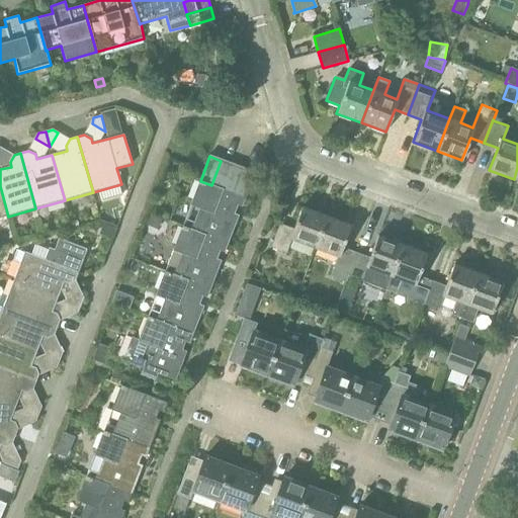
[(221,161),(211,185),(223,189),(232,165),(221,161)]
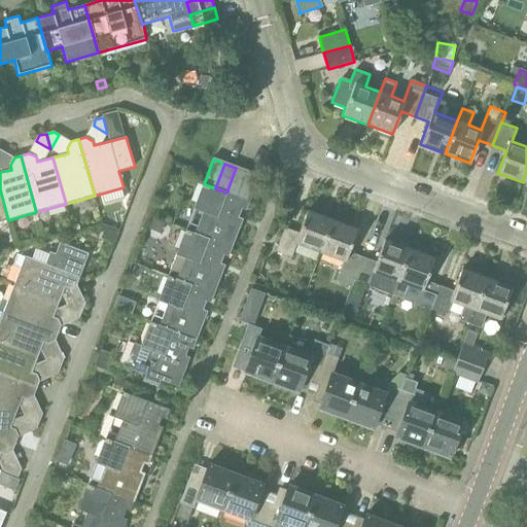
[(236,168),(226,192),(238,197),(247,172),(236,168)]
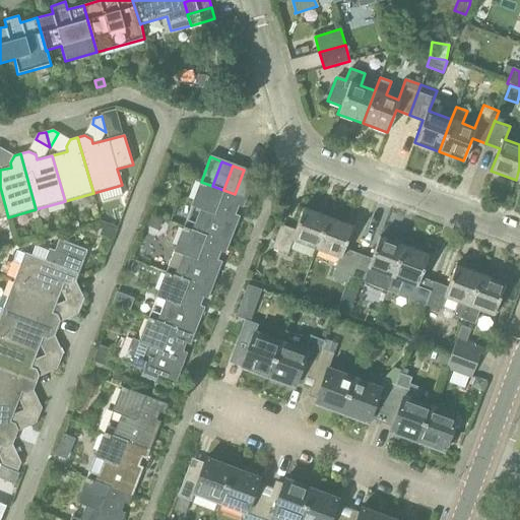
[(244,170),(235,194),(247,199),(256,175),(244,170)]
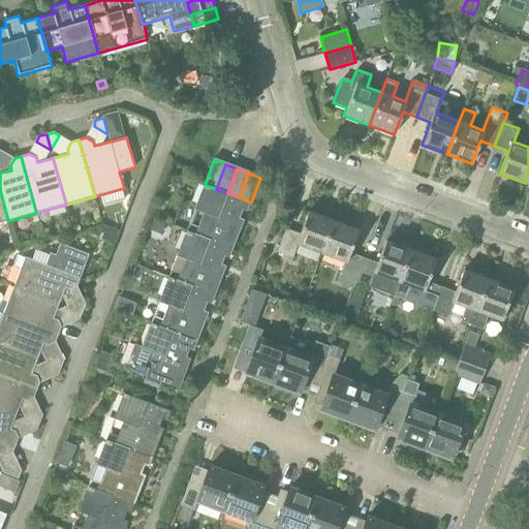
[(205,185),(186,232),(232,250),(242,225),(237,223),(243,209),(248,210),(251,203),(239,197),(227,193),(216,189),(205,185)]
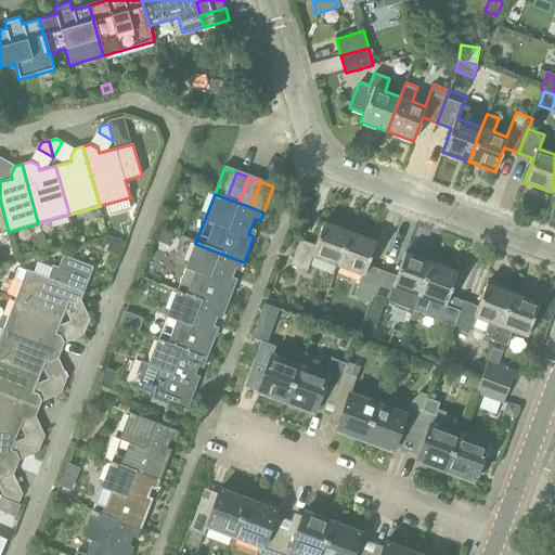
[(0,233),(9,232),(0,199),(0,233)]
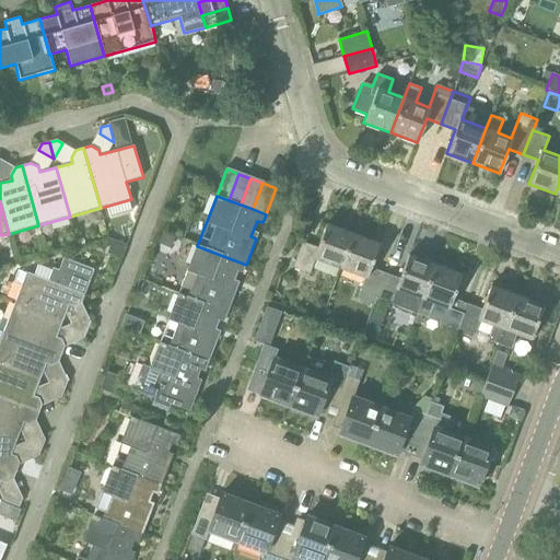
[(315,259),(340,268),(352,234),(326,224),(317,248),(303,243),(294,267),(310,273),(315,259)]
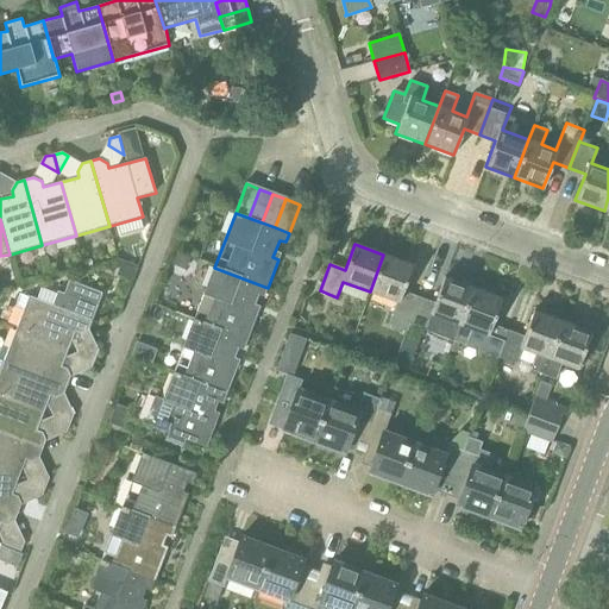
[(177,252),(173,264),(183,269),(188,257),(177,252)]
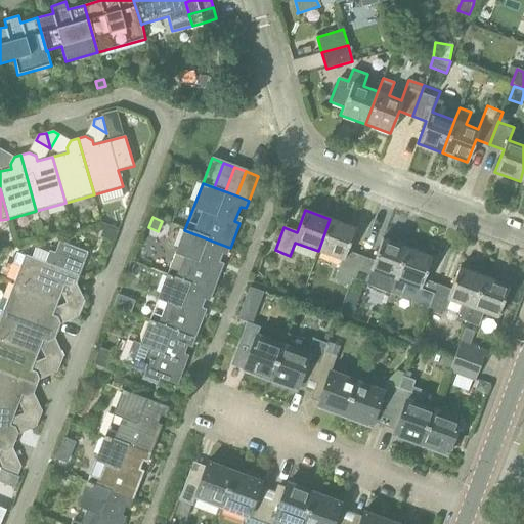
[(355,228),(330,219),(318,251),(341,260),(334,278),(350,285),(352,279),(360,256),(347,251),(355,228)]
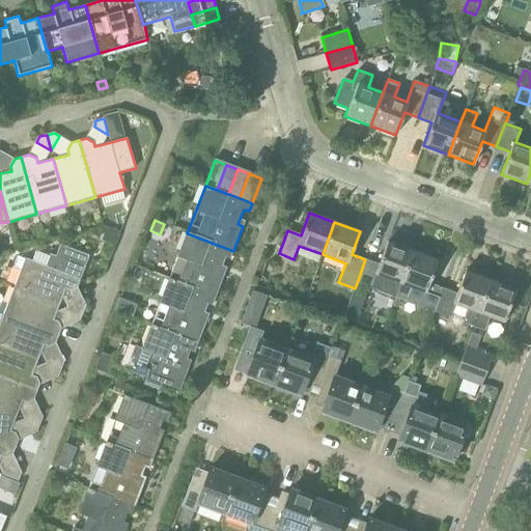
[(103,239),(116,244),(121,232),(103,226),(101,231),(106,233),(103,239)]
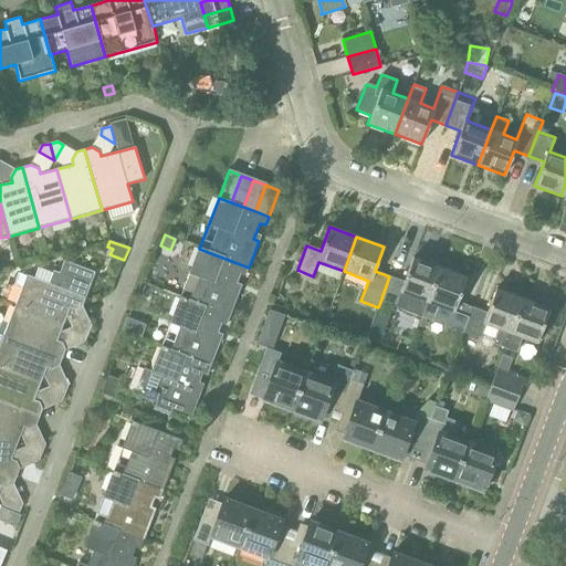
[(245,275),(249,268),(199,249),(180,297),(229,317),(240,291),(234,289),(240,273),(245,275)]
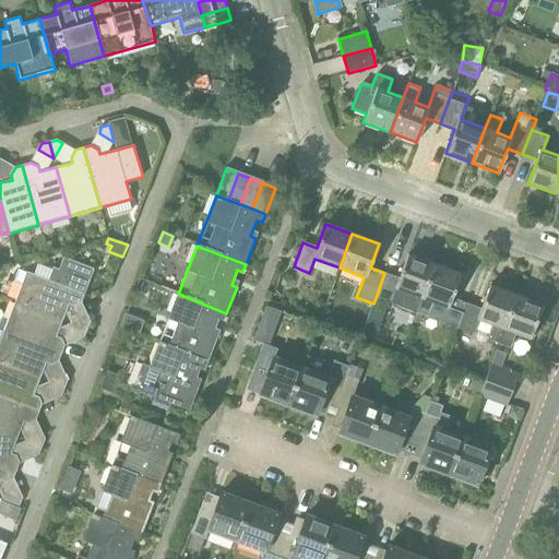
[(376,298),(416,313),(417,313),(436,264),(407,254),(399,278),(384,273),(376,298)]
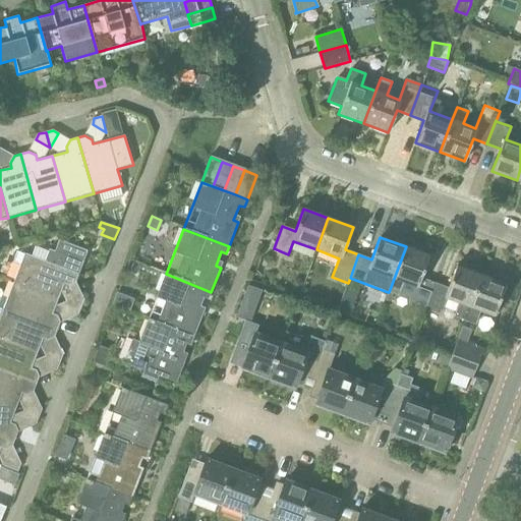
[(25,252),(25,253),(18,250),(13,262),(20,265),(14,281),(58,297),(64,283),(68,285),(75,282),(88,250),(58,239),(54,251),(49,249),(45,259),(25,252)]
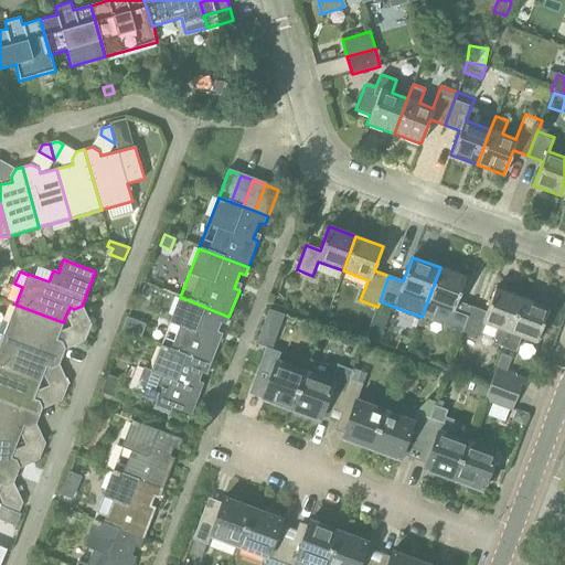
[(430,320),(462,332),(471,307),(457,301),(466,277),(440,267),(422,317),(430,320)]
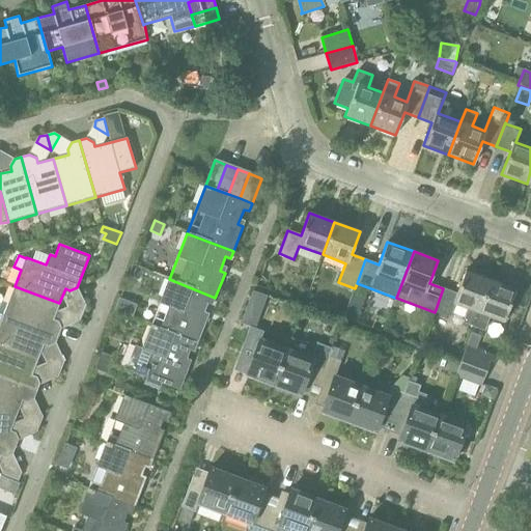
[(457,294),(443,288),(435,312),(451,318),(456,304),(468,308),(463,323),(474,327),(492,280),(466,271),(457,294)]
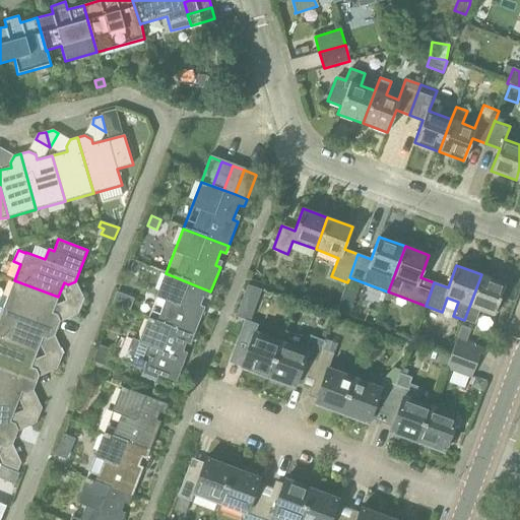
[(166,273),(148,319),(193,336),(203,312),(198,310),(203,297),(208,298),(210,291),(166,273)]
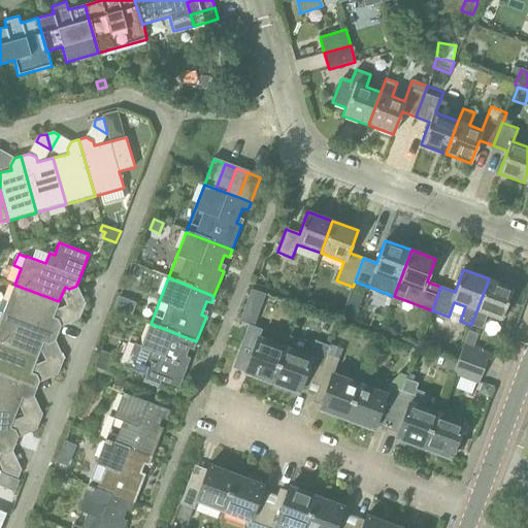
[(482,329),(487,315),(501,321),(514,288),(489,278),(471,325),(482,329)]
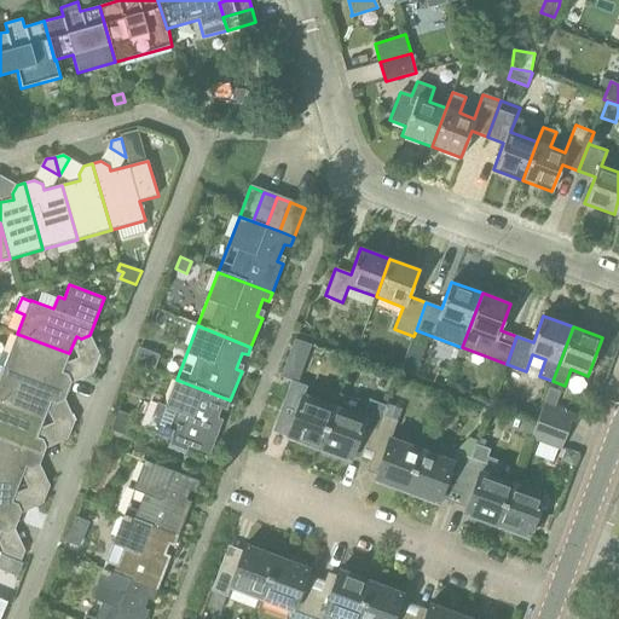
[(5,366),(68,391),(71,381),(68,372),(63,371),(69,353),(17,334),(5,366)]
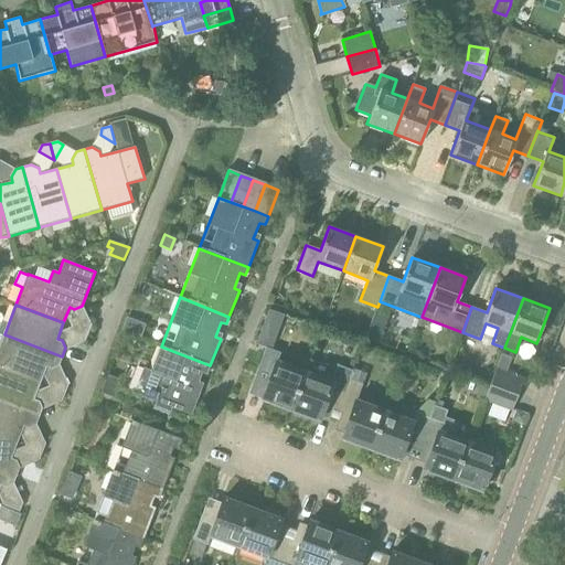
[(278,327),(283,315),(269,310),(265,322),(278,327)]
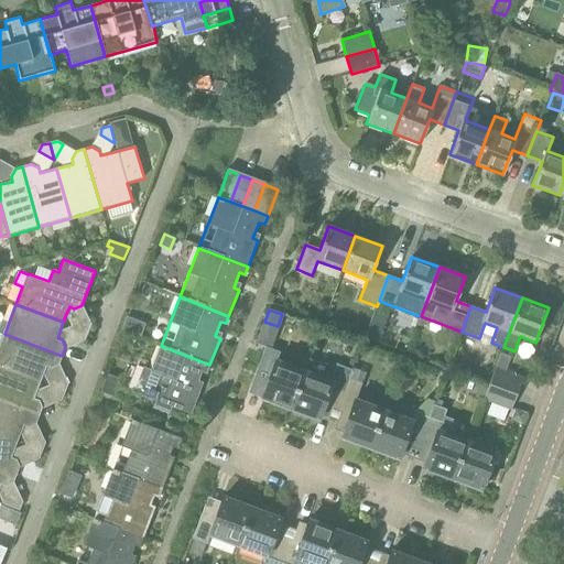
[(420,316),(415,328),(424,332),(430,320),(421,316),(420,316)]
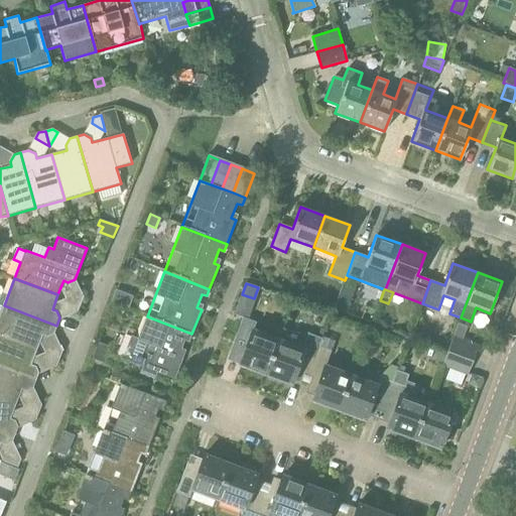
[(66,297),(81,303),(84,296),(82,290),(66,297)]
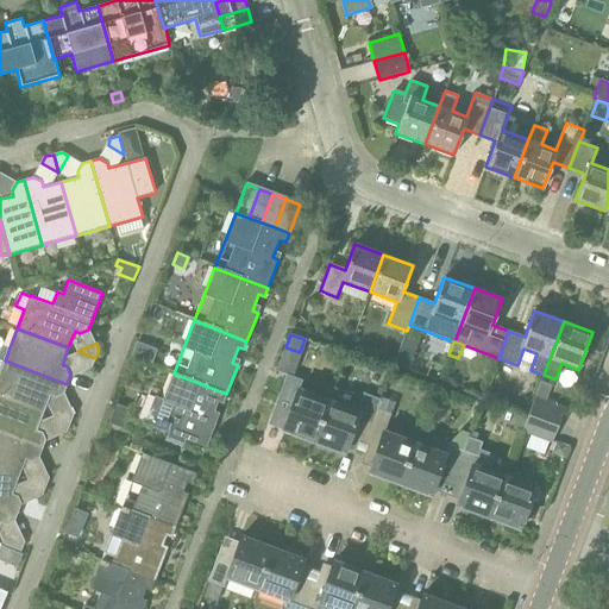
[(138,344),(133,357),(144,360),(149,349),(138,344)]
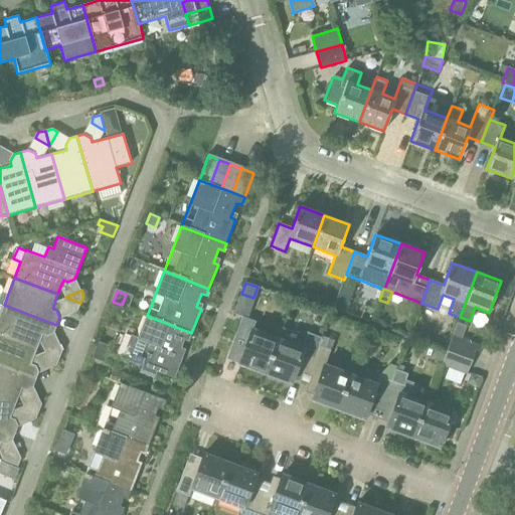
[(77,310),(80,303),(65,297),(72,313),(77,310)]
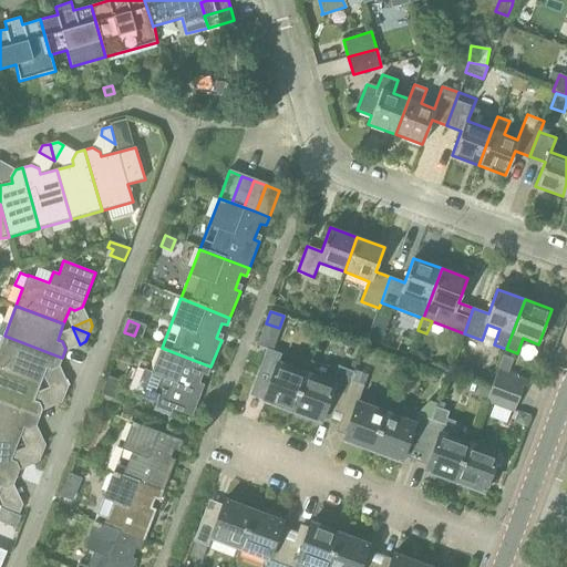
[(372,327),(367,339),(379,343),(383,331),(372,327)]
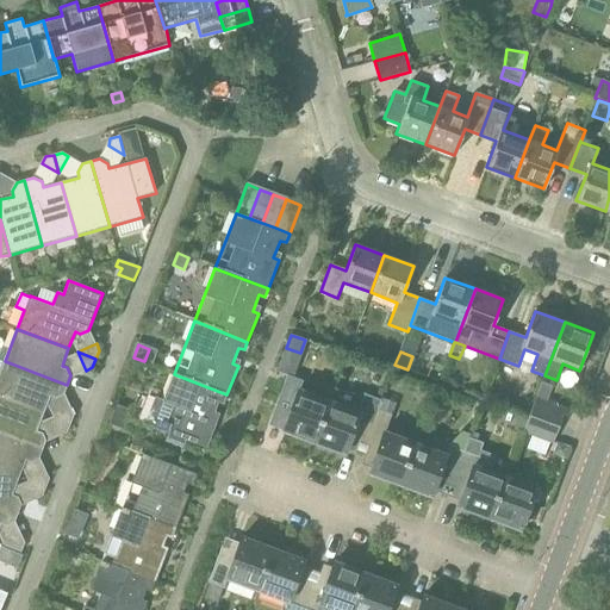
[(347,355),(342,367),(349,371),(356,367),(359,360),(347,355)]
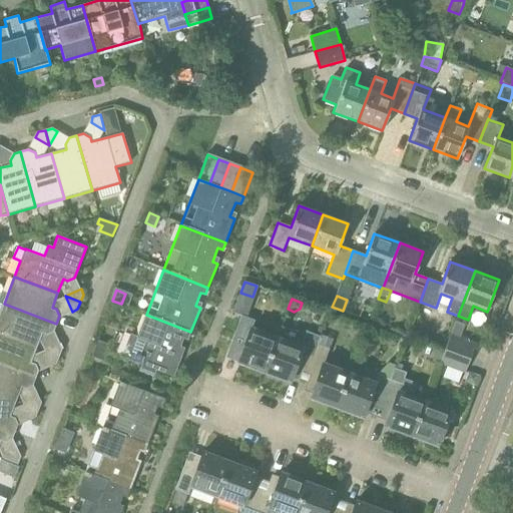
[(0,313),(0,332),(37,347),(42,333),(46,335),(53,332),(56,324),(4,304),(0,313)]
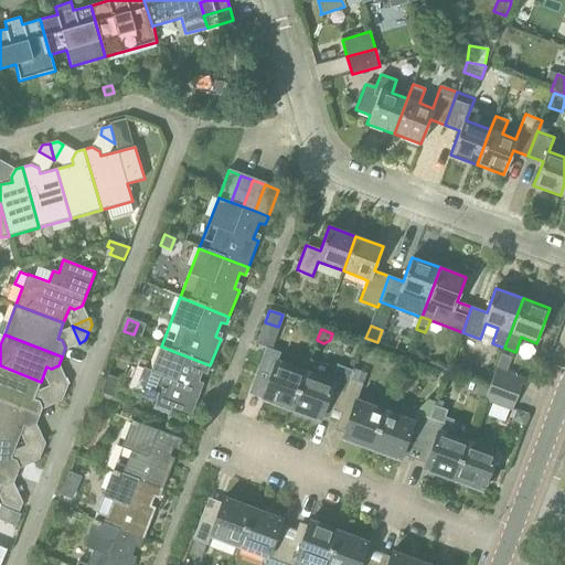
[(210,365),(161,347),(151,371),(145,369),(136,393),(156,402),(155,405),(171,412),(172,407),(191,415),(201,390),(196,387),(202,373),(206,374),(210,365)]
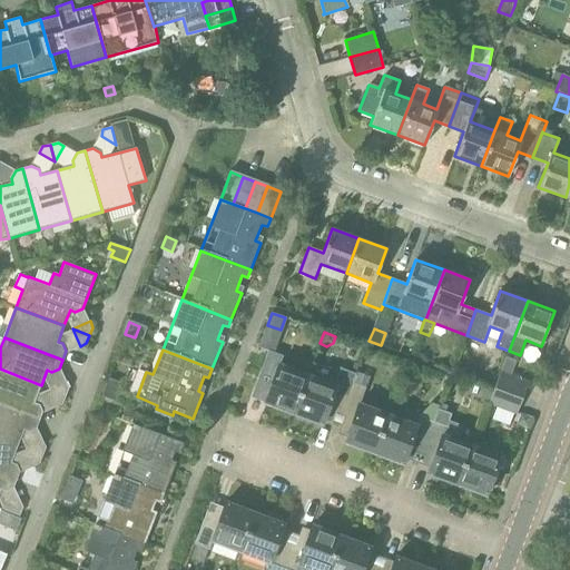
[(264,403),(293,414),(307,375),(279,365),(283,356),(268,351),(256,384),(268,389),(264,403)]
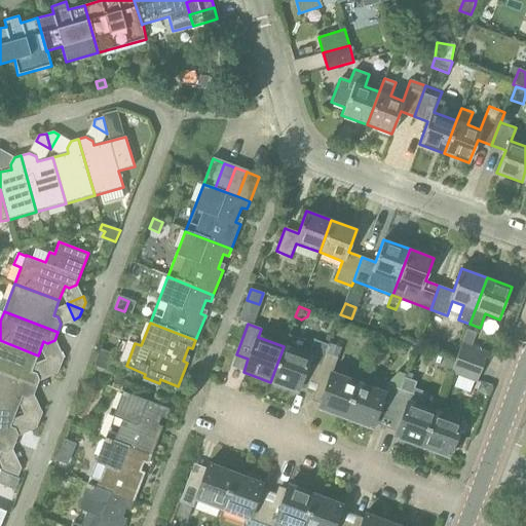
[(466,330),(456,358),(481,367),(487,353),(472,347),(477,333),(466,330)]
